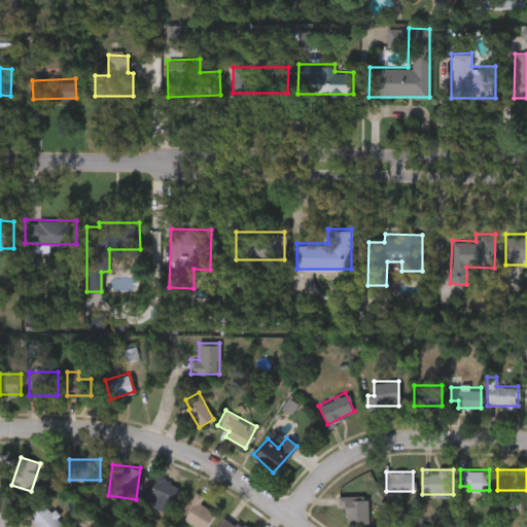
[(150,507),(150,478),(173,478),(173,507),(150,507)]
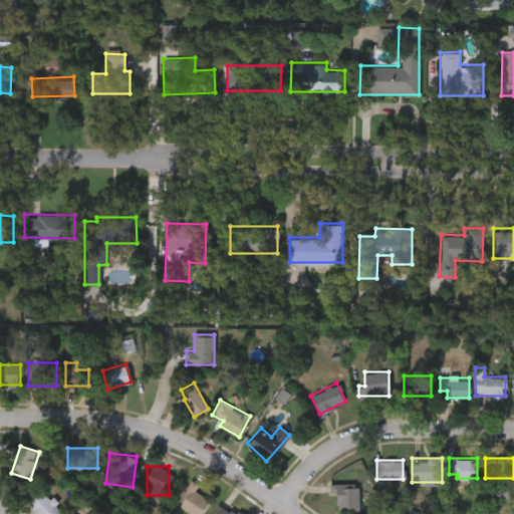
[(194,489),(210,499),(200,513),(193,513),(175,502),(191,478),(198,483),(194,489)]
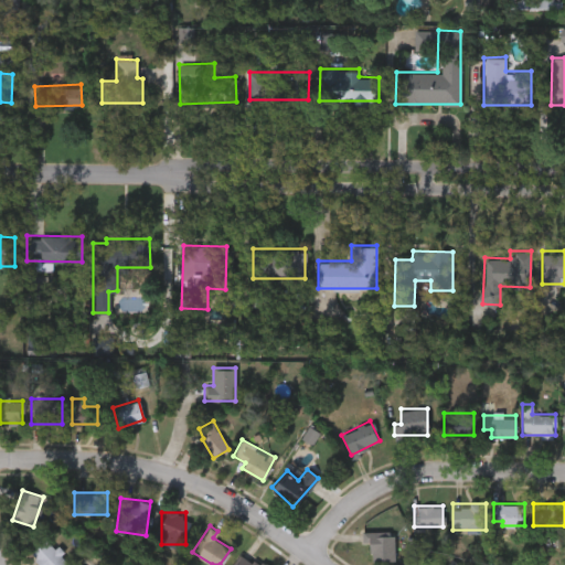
[(393,531),(393,560),(370,560),(370,542),(362,542),(362,531),(393,531)]
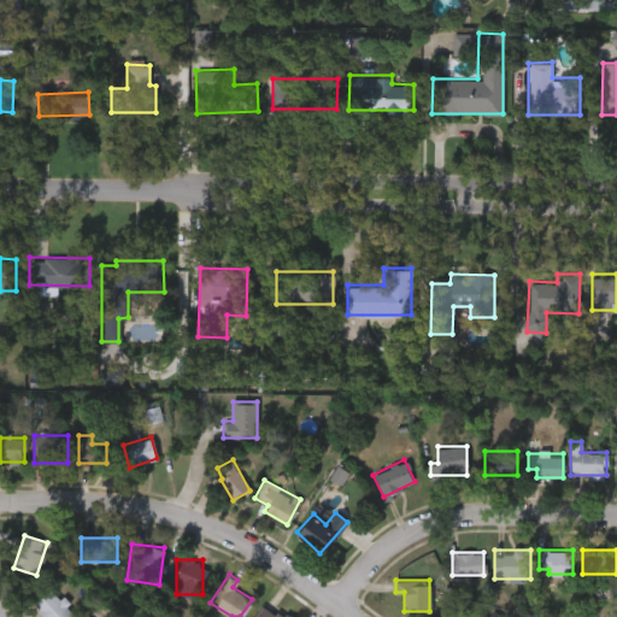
[(70,616),(46,616),(33,604),(50,588),(75,613),(70,616)]
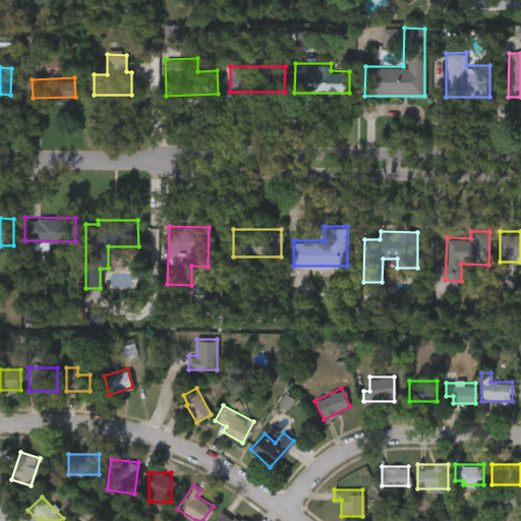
[(241,520),(212,520),(223,508),(241,520)]
